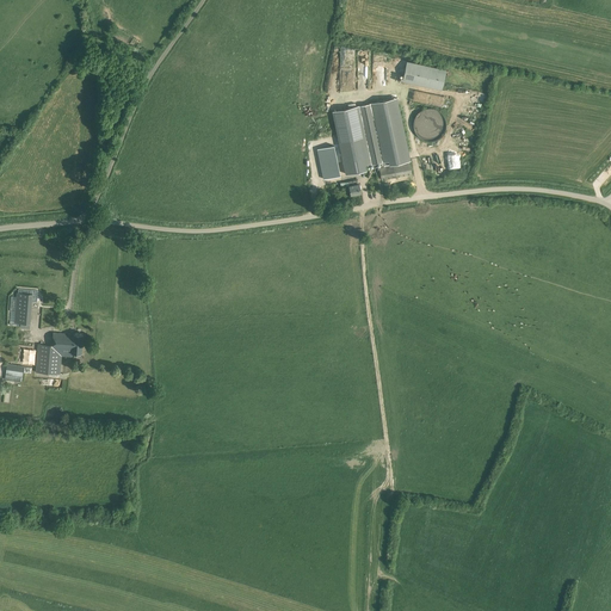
[(356,60),(357,49),(343,47),(340,63),(350,65),(351,59),(356,60)]
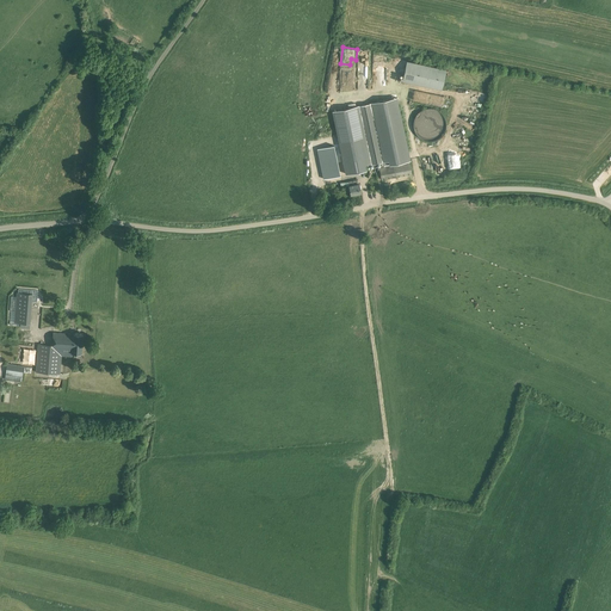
[(386,84),(387,50),(371,50),(371,78),(375,78),(374,84),(386,84)]
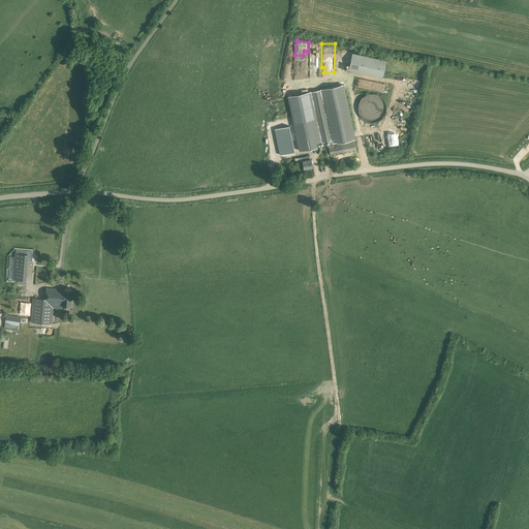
[(352,53),(348,70),(382,78),(386,61),(352,53)]
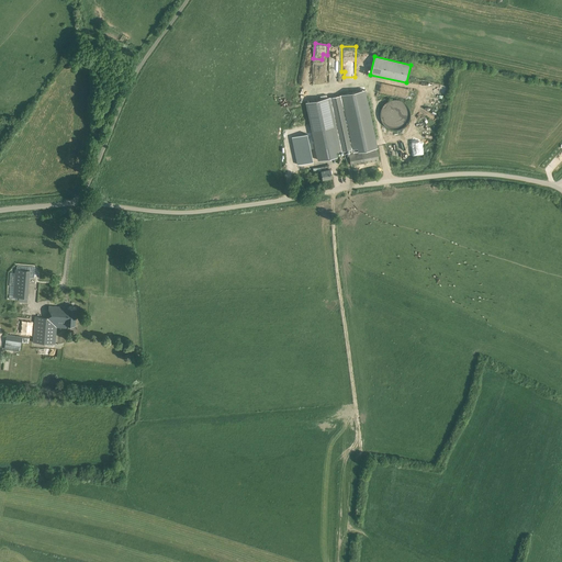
[(364,90),(306,102),(318,160),(337,156),(337,153),(358,148),(358,152),(378,147),(364,90)]
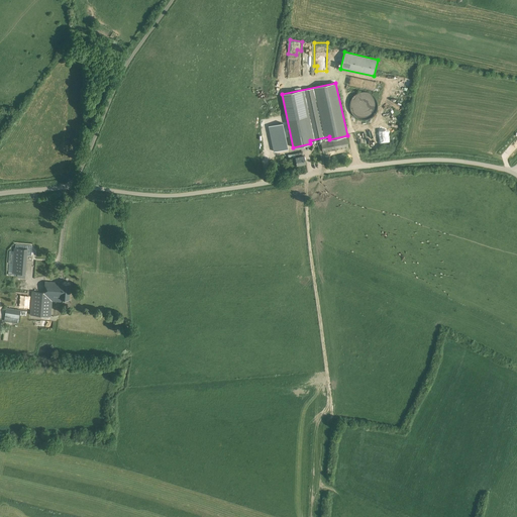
[(399,90),(399,95),(394,95),(394,99),(400,99),(400,98),(404,98),(404,92),(400,92),(400,90),(399,90)]
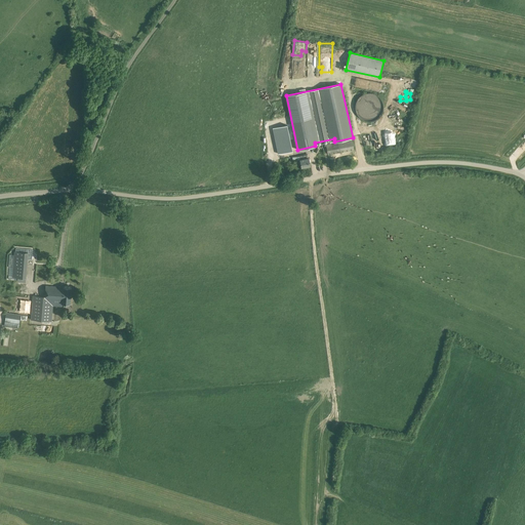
[(363,93),(361,94),(358,96),(357,98),(356,103),(355,105),(355,108),(356,111),(357,114),(359,116),(361,118),(364,119),(366,120),(369,120),(372,120),(375,119),(376,118),(379,116),(380,114),(382,112),(384,109),(384,106),(382,103),(381,101),(380,97),(378,95),(376,93),(373,92),(370,92),(368,92),(366,92),(363,93)]
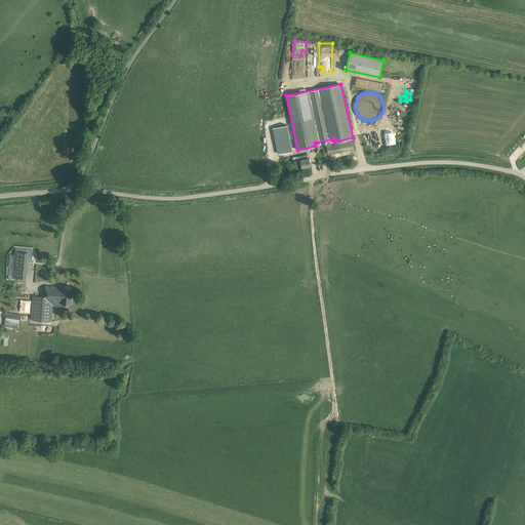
[(287,125),(273,128),(278,154),(292,151),(287,125)]
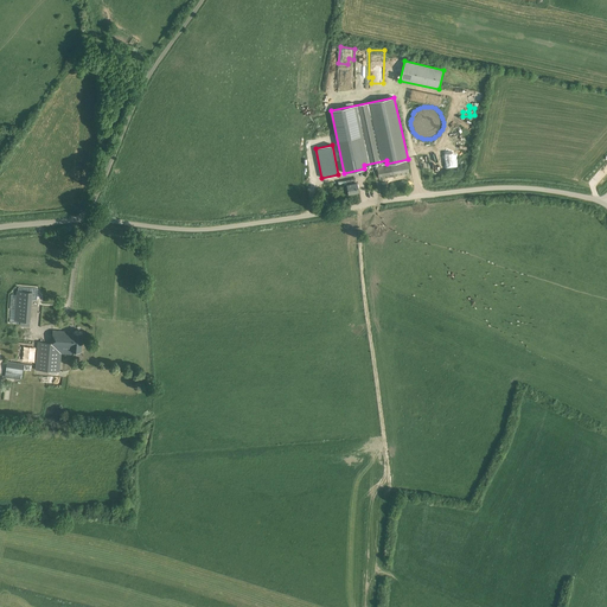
[(409,173),(408,167),(407,161),(390,164),(390,166),(362,172),(363,176),(364,181),(409,173)]
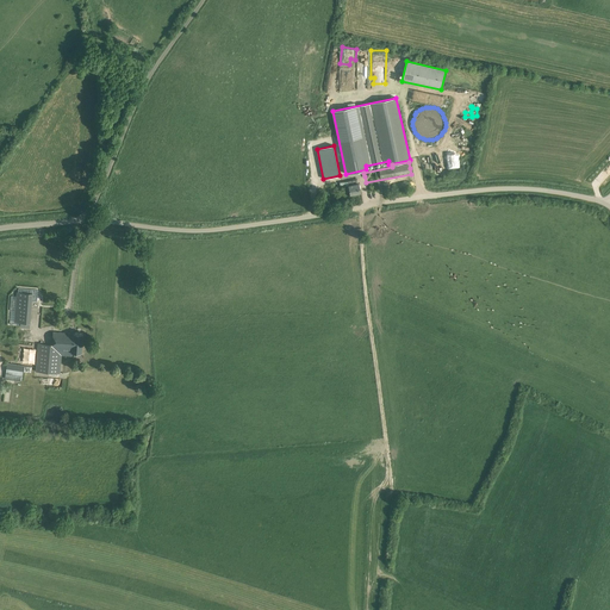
[(360,192),(359,186),(359,184),(358,184),(356,180),(348,181),(349,188),(350,194),(360,192)]
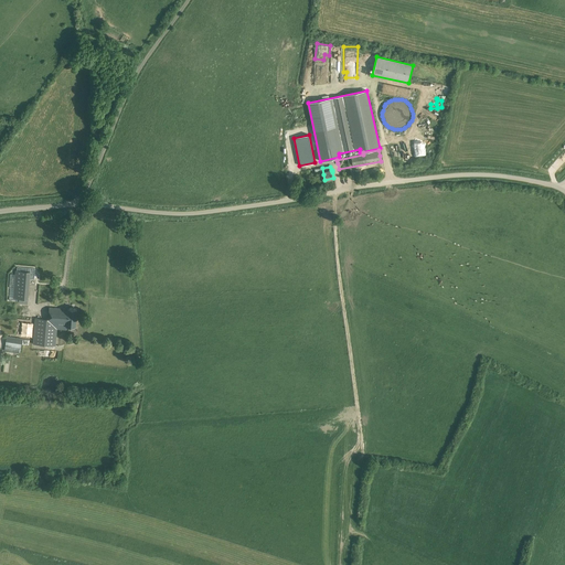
[(16,270),(13,298),(28,299),(30,272),(16,270)]
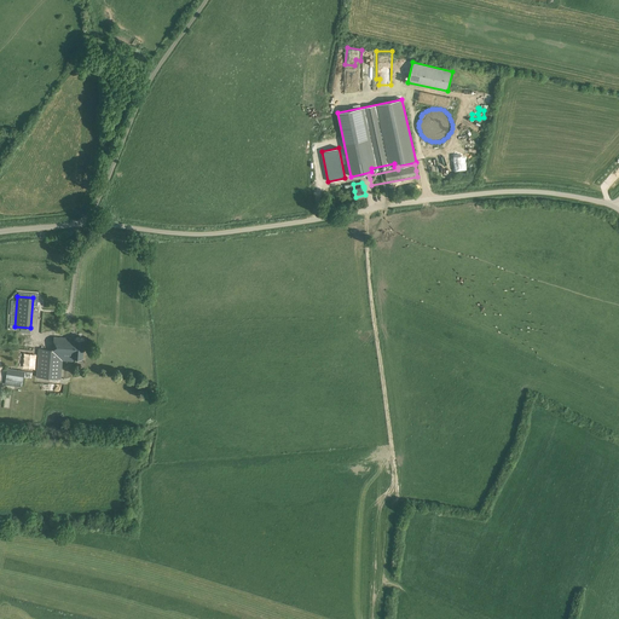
[(85,339),(75,337),(75,339),(53,337),(53,343),(52,350),(39,348),(36,377),(61,379),(62,360),(73,360),(73,357),(76,358),(82,358),(85,339)]
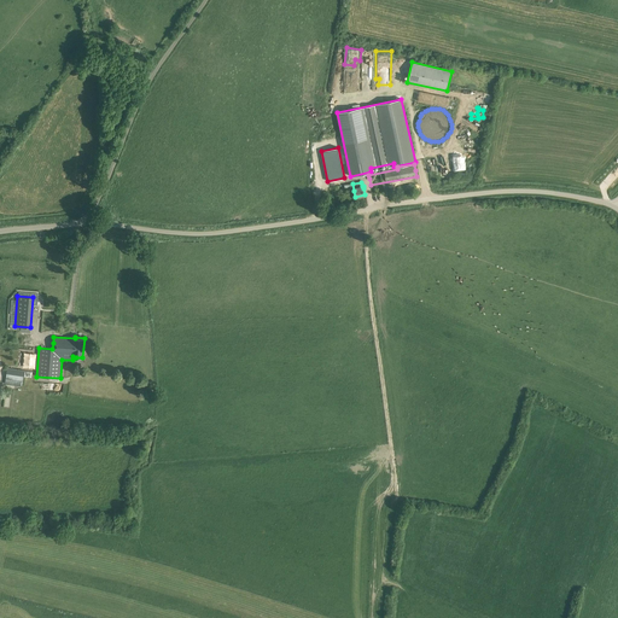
[(23,369),(7,367),(5,383),(21,385),(23,369)]
